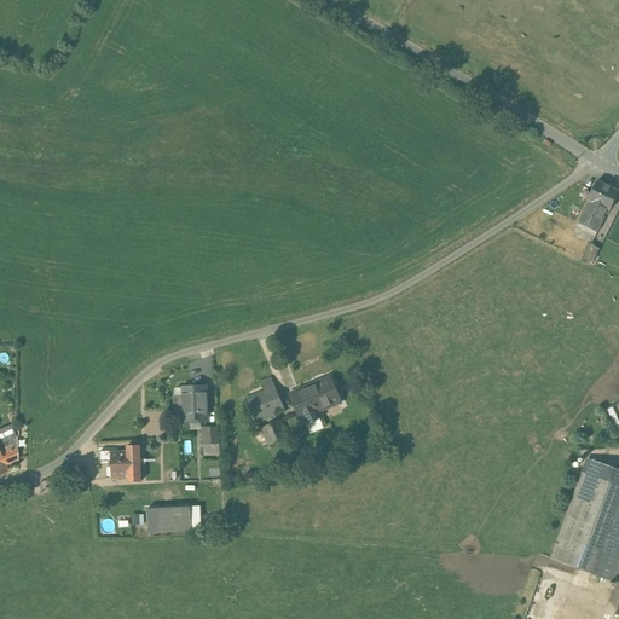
[(618,191),(596,181),(588,201),(589,201),(599,206),(607,210),(609,212),(618,191)]
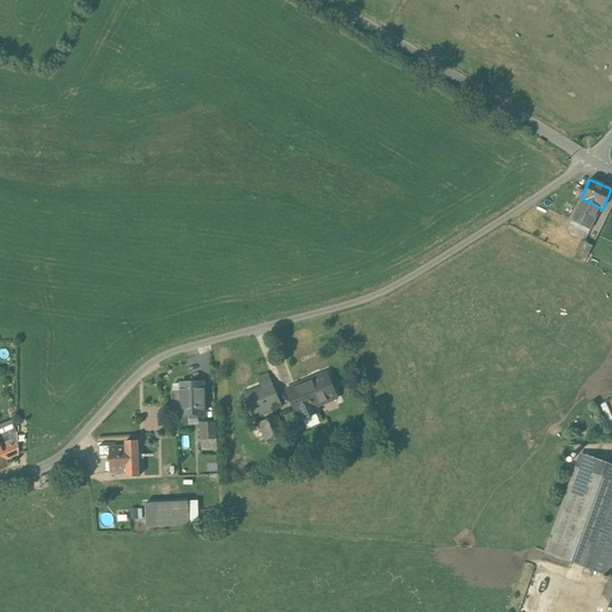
[(592,203),(582,199),(576,209),(586,214),(592,203)]
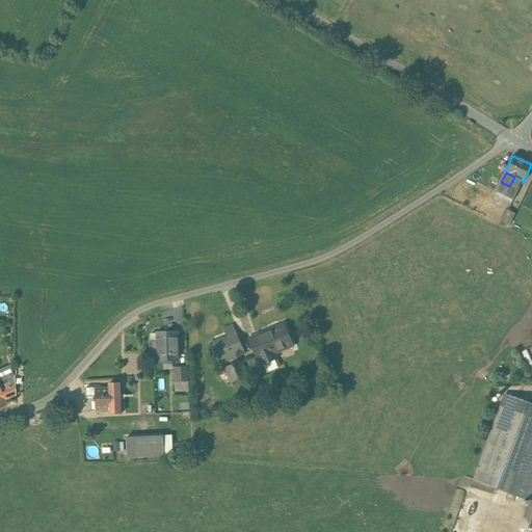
[(514,177),(509,186),(501,182),(497,192),(512,201),(522,181),(514,177)]
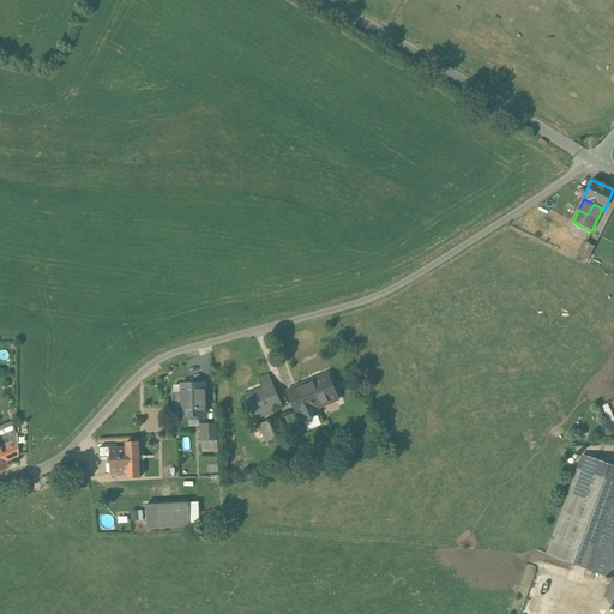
[(584,242),(576,258),(577,259),(577,258),(587,263),(594,247),(584,242)]
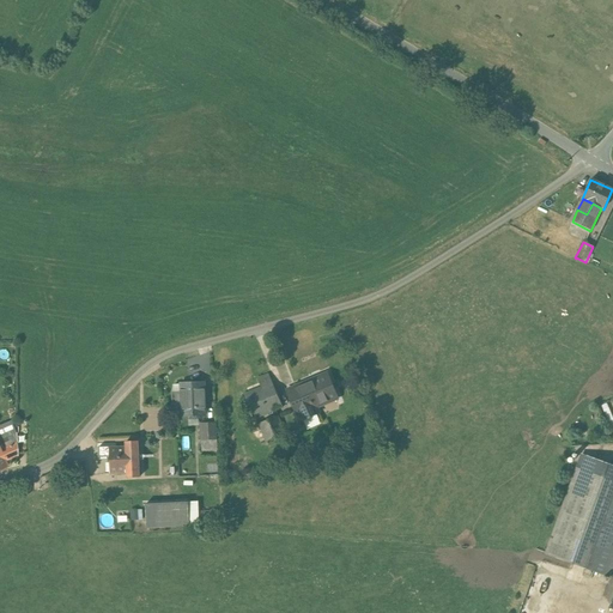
[(326,374),(286,390),(297,416),(298,416),(301,422),(319,413),(316,407),(337,399),(326,374)]
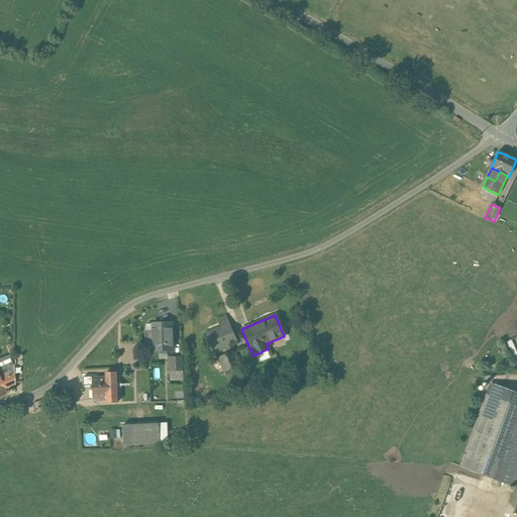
[(227,319),(205,328),(215,352),(231,345),(231,346),(237,343),(227,319)]
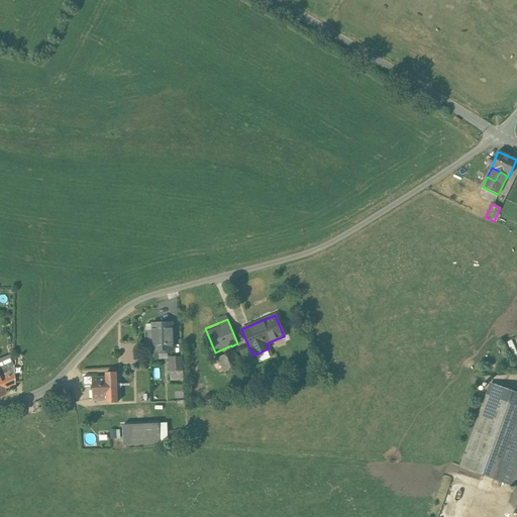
[(152,331),(153,342),(153,351),(158,351),(169,350),(172,350),(171,344),(173,344),(173,333),(171,333),(170,322),(152,323),(152,331)]
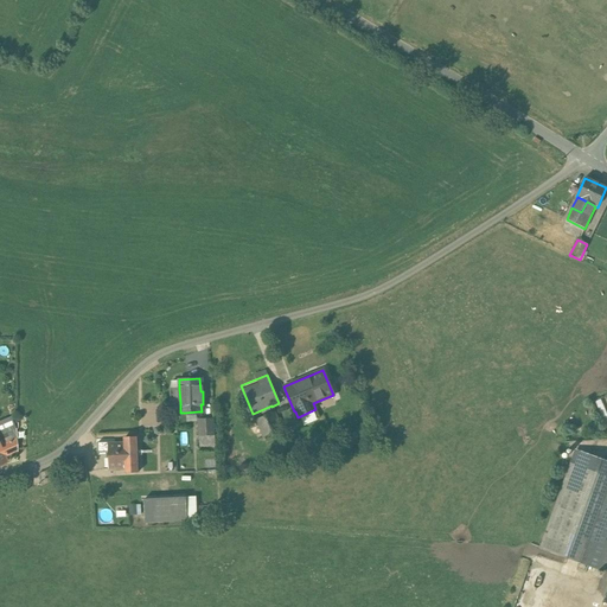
[(305,425),(318,419),(315,410),(301,416),(305,425)]
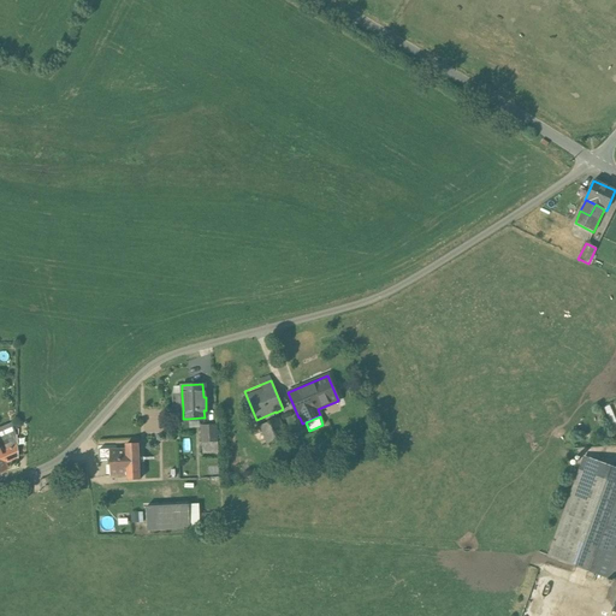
[(279,418),(250,430),(259,448),(286,436),(279,418)]
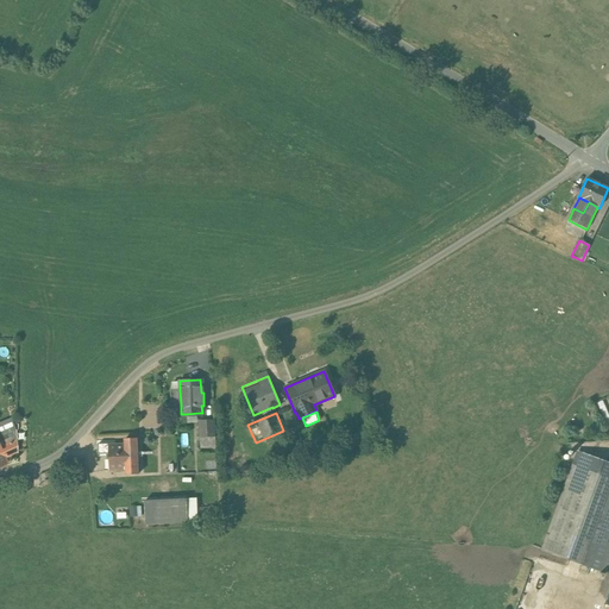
[(214,420),(199,421),(200,437),(215,435),(214,420)]
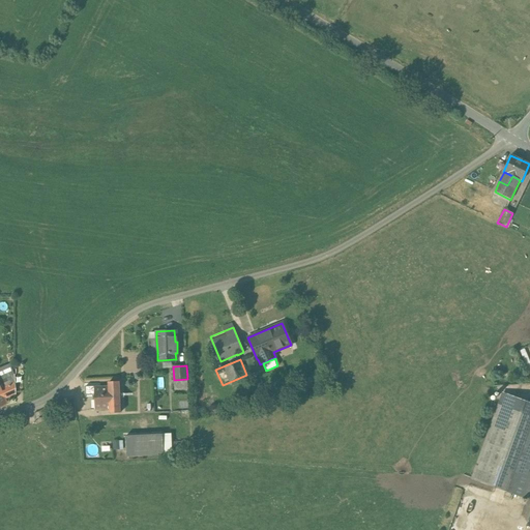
[(13,373),(0,378),(0,388),(15,383),(13,373)]
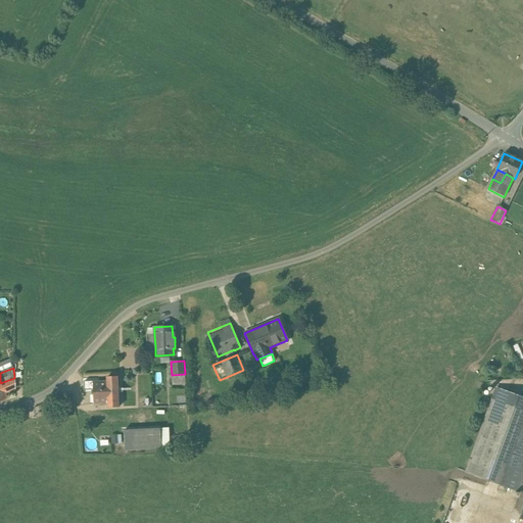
[(117,377),(107,377),(107,381),(108,402),(108,407),(120,407),(117,377)]
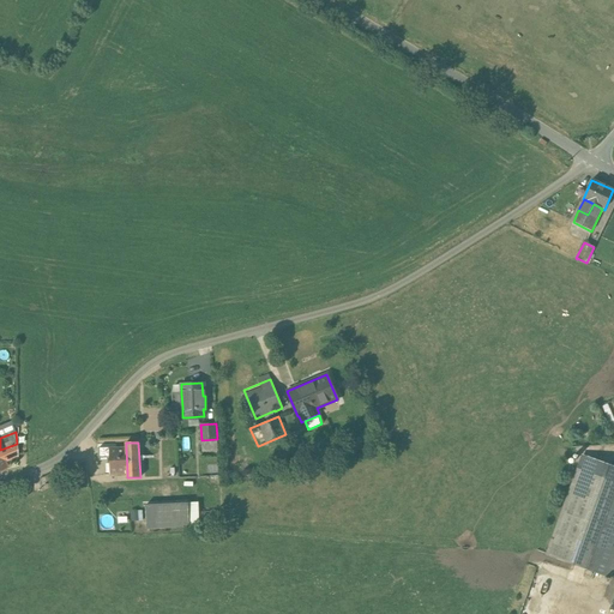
[(17,444),(0,450),(0,453),(4,462),(17,456),(17,444)]
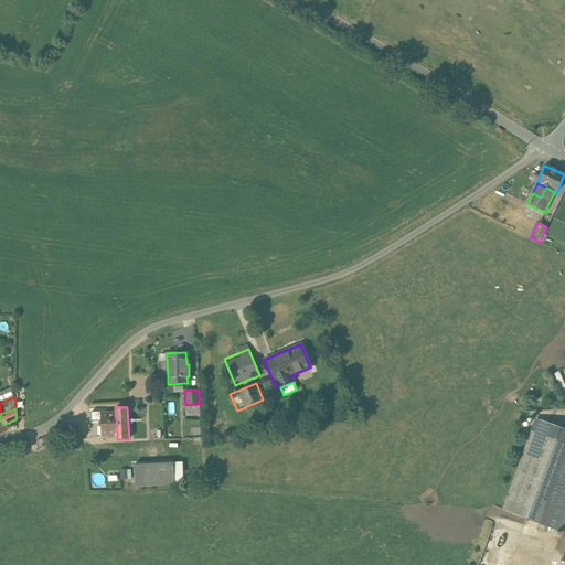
[(116,412),(91,413),(92,422),(102,420),(103,436),(117,435),(116,412)]
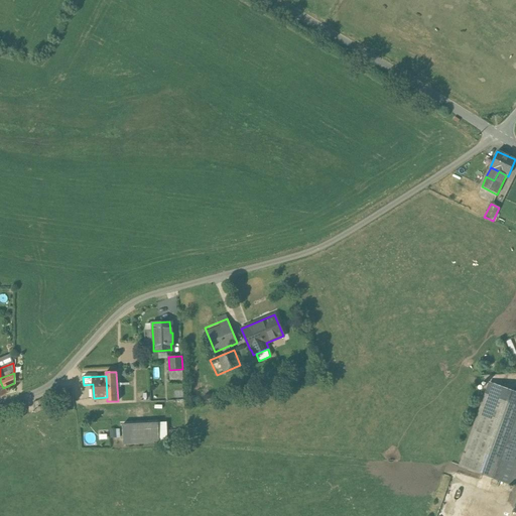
[(72,388),(60,389),(62,403),(74,402),(72,388)]
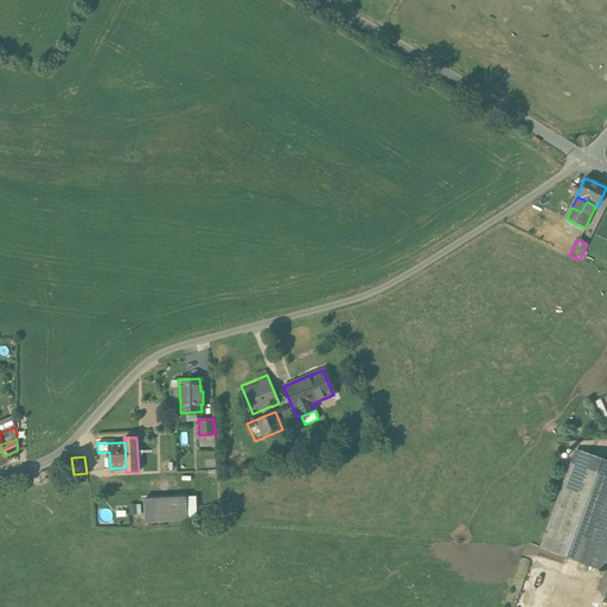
[(606,475),(572,462),(541,548),(602,570),(606,556),(606,475)]
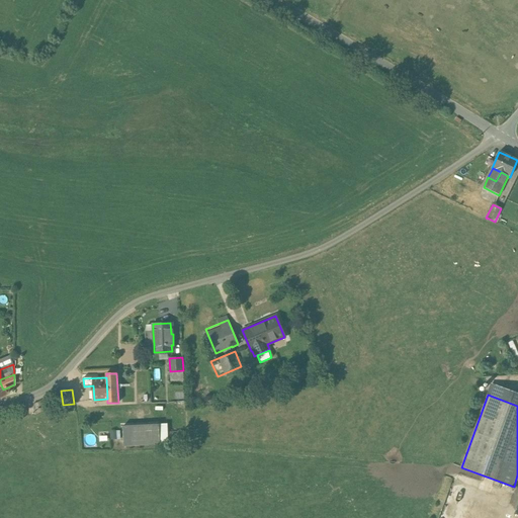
[(53,411),(53,402),(33,402),(33,411),(53,411)]
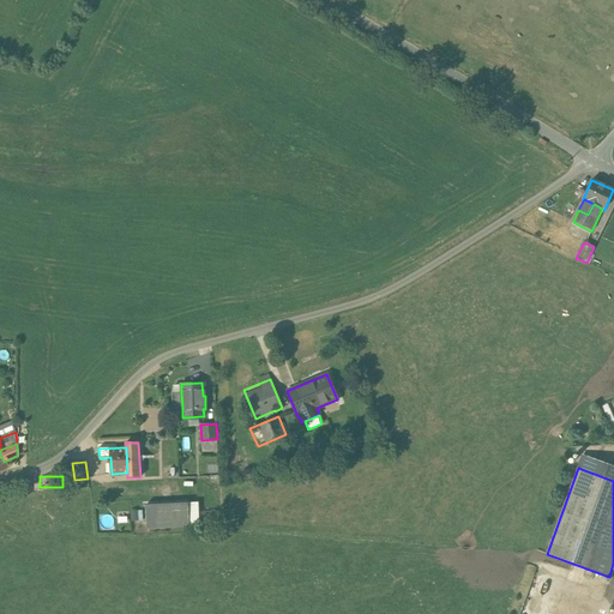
[(188,504),(145,505),(146,529),(190,527),(188,504)]
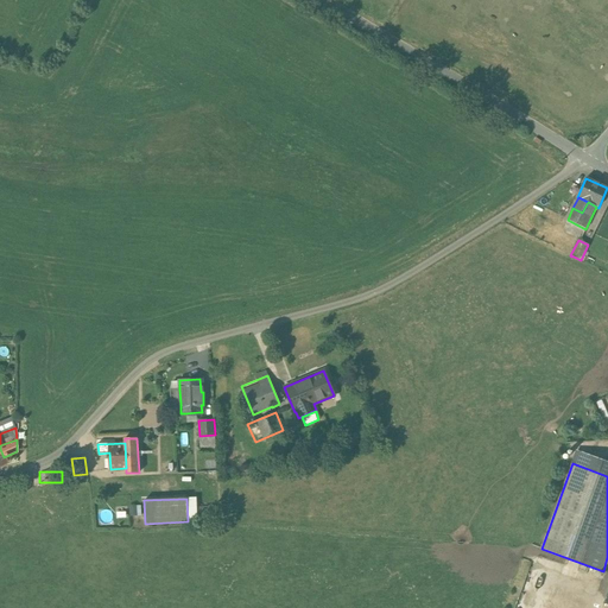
[(143,514),(141,505),(131,505),(131,515),(143,514)]
